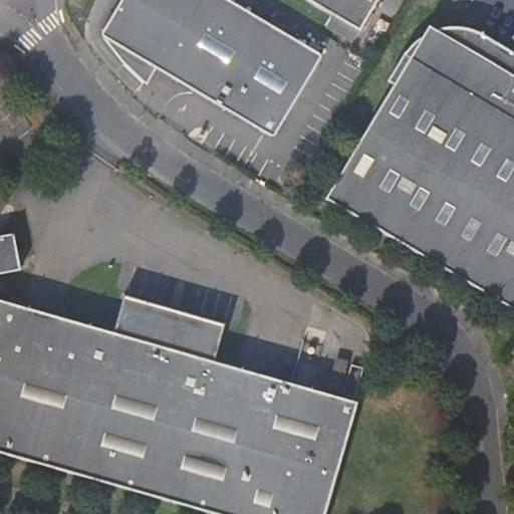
[(119,58),(132,72),(145,86),(155,70),(273,140),(322,56),(228,0),(120,0),(100,33),(108,43),(119,58)]
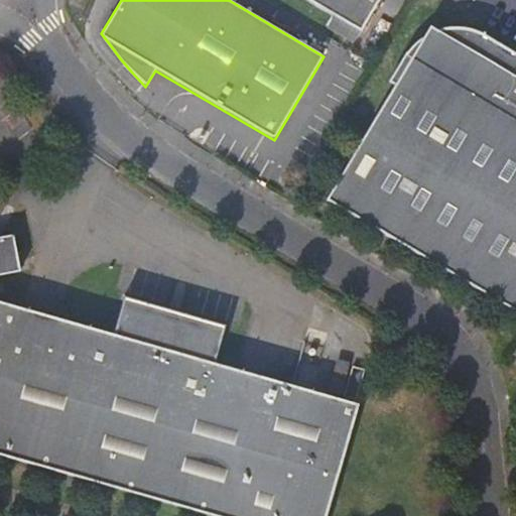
[(307,0),(362,32),(380,0),(307,0)]
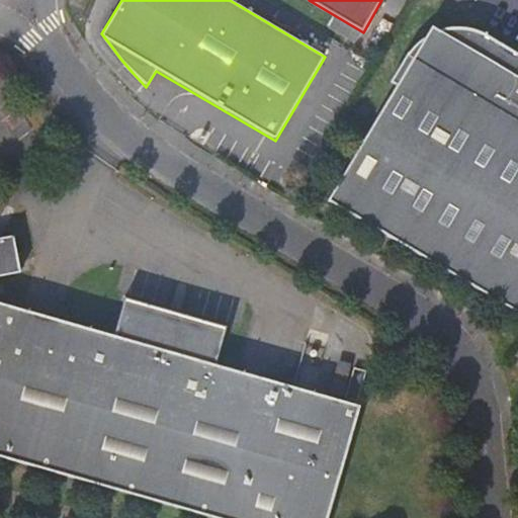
[(517,55),(490,38),(484,34),(477,32),(469,30),(462,29),(455,28),(448,29),(441,30),(434,32),(428,36),(422,39),(416,45),(411,50),(389,83),(396,87),(329,201),(517,313),(517,55)]
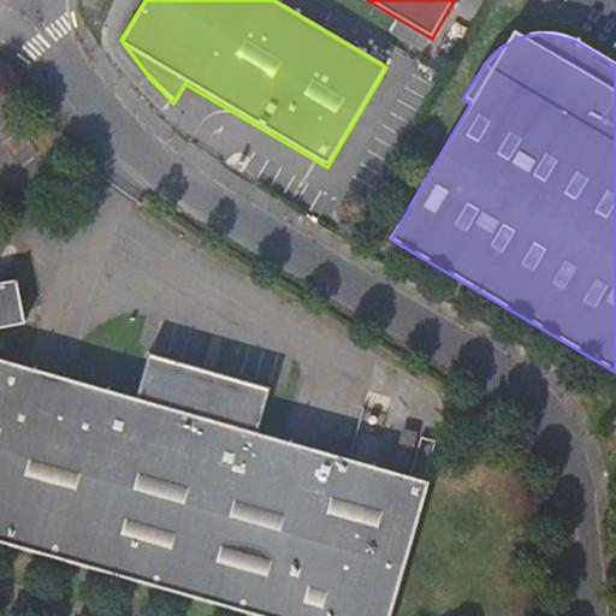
[(0,284),(0,330),(23,326),(16,283),(0,284)]
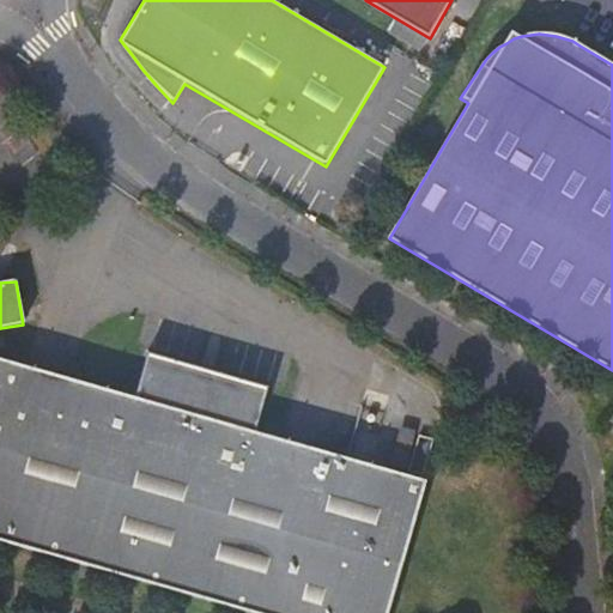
[(0,542),(46,556),(247,612),(388,612),(425,483),(256,434),(269,389),(147,352),(135,398),(0,358),(0,542)]
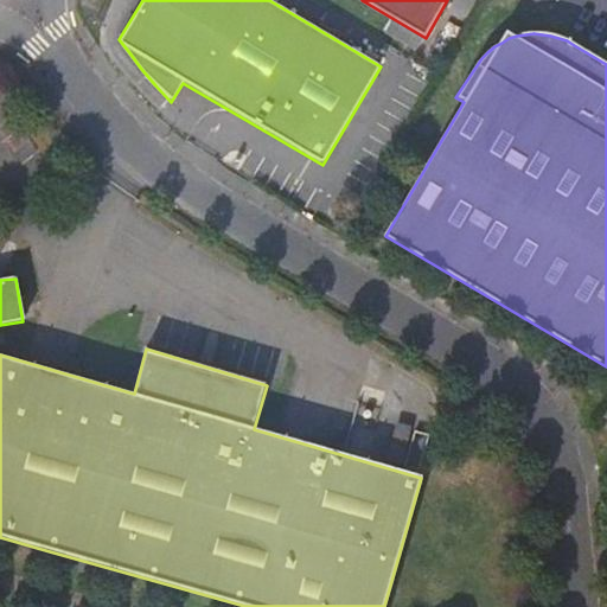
All buildings are outlined.
